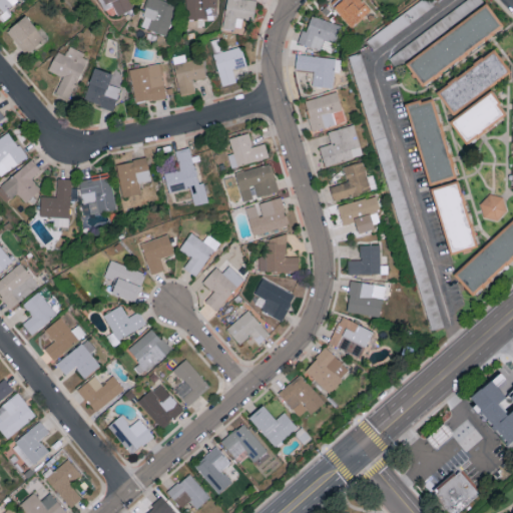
[(0,0),(0,17),(21,1),(20,0),(0,0)]
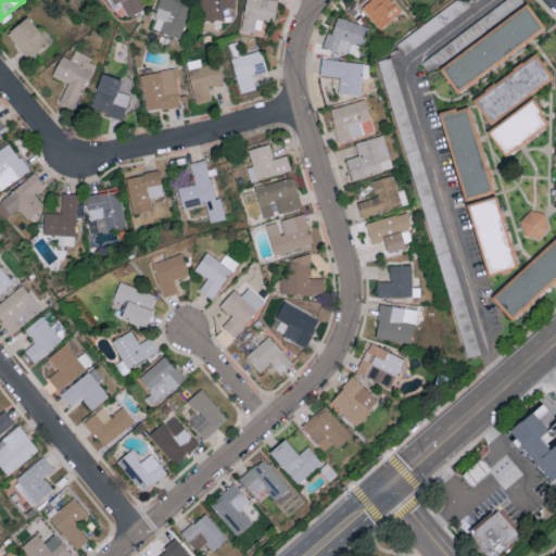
[(110,0),(114,9),(124,4),(128,15),(144,9),(141,0),(110,0)]
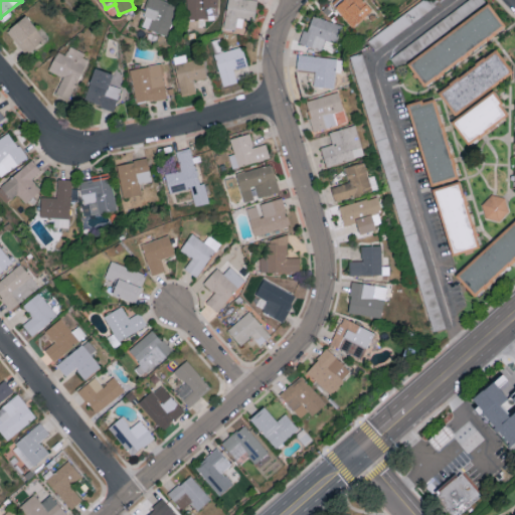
[(177,4),(166,0),(149,0),(140,24),(166,34),(177,4)]
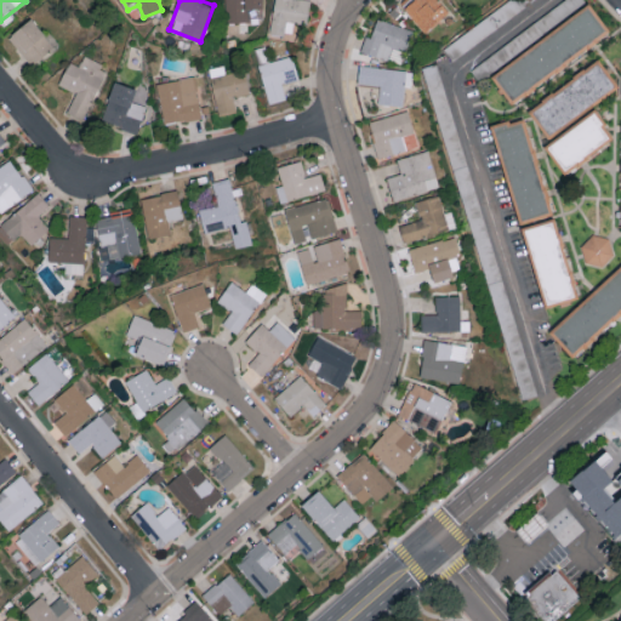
[(263,21),(262,0),(224,0),(226,21),(263,21)]
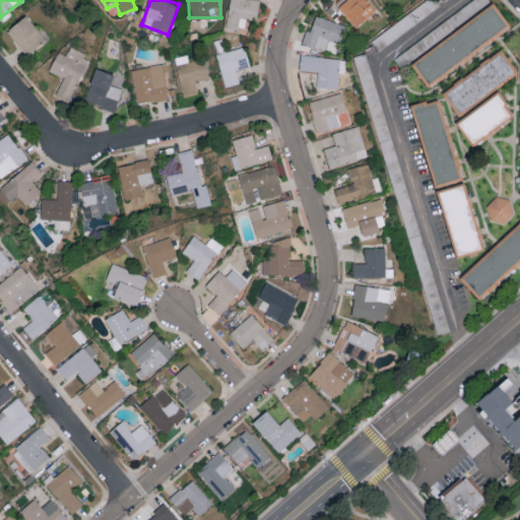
[(230,0),(226,26),(245,29),(247,15),(258,17),(259,0),(230,0)]
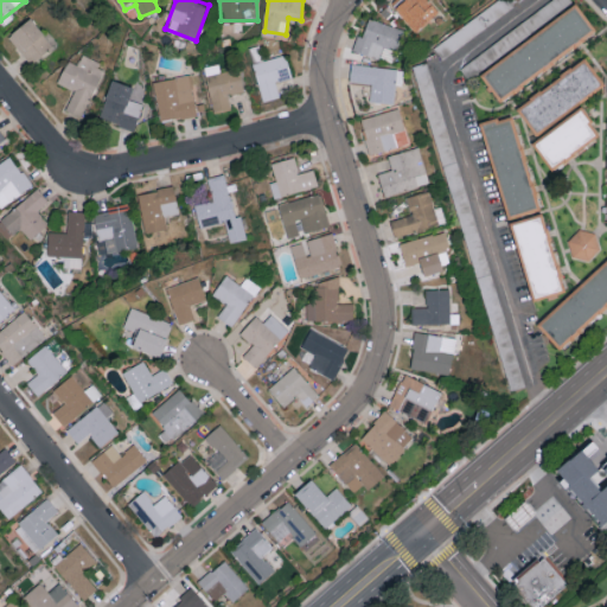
[(439,11),(428,0),(398,0),(393,6),(415,32),(439,11)]
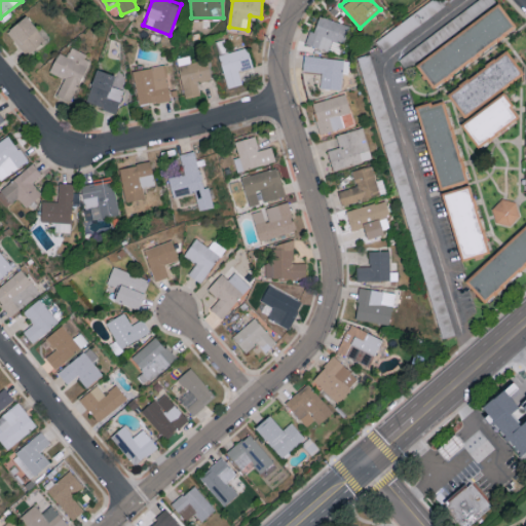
[(415,63),(430,85),(516,27),(500,3),(415,63)]
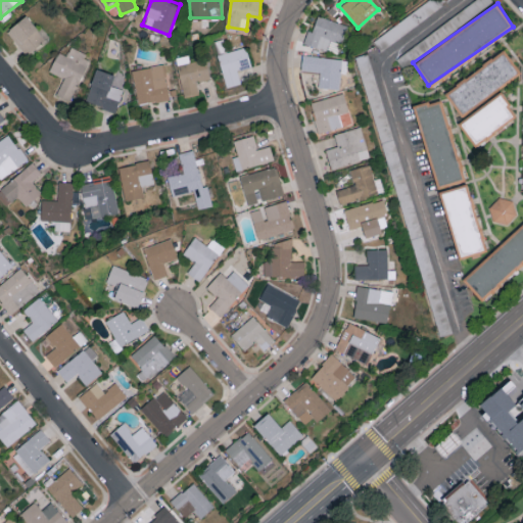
[(24,54),(45,42),(29,14),(7,28),(24,54)]
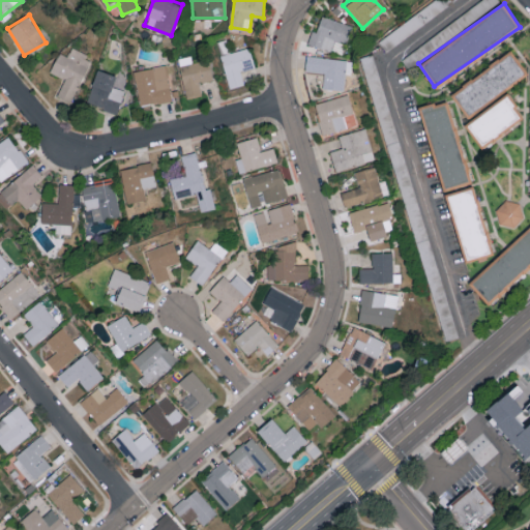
[(307,45),(331,51),(334,40),(347,43),(352,24),(321,16),(317,32),(312,30),(307,45)]
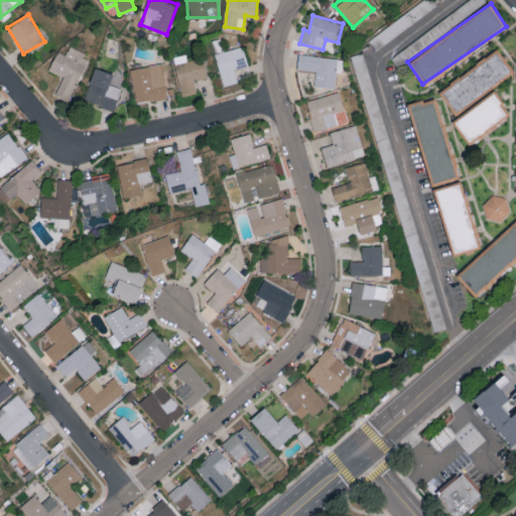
[(70,99),(89,56),(70,47),(67,54),(57,50),(49,70),(63,77),(55,93),(70,99)]
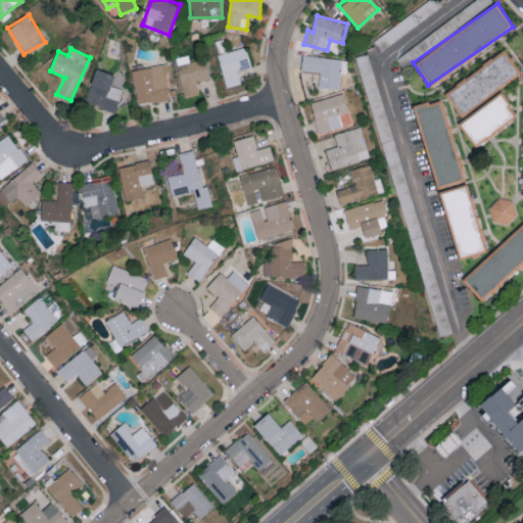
[(219,53),(225,87),(241,84),(238,69),(251,67),(247,48),(219,53)]
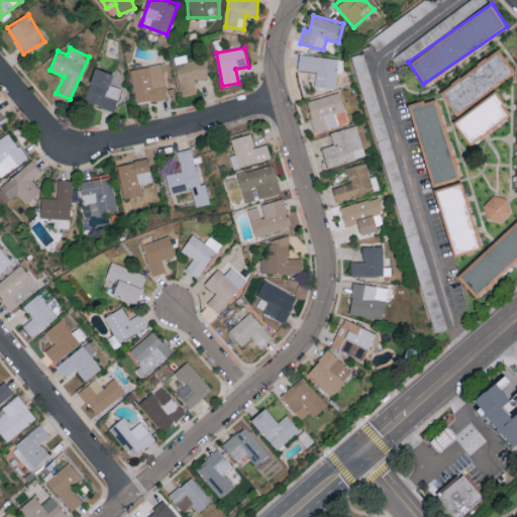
[(440,90),(455,111),(514,71),(499,49),(440,90)]
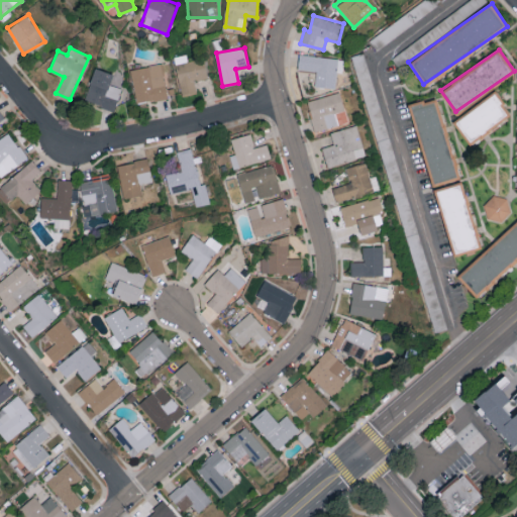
[(209,78),(205,58),(188,61),(187,55),(174,57),(182,96),(196,93),(194,81),(209,78)]
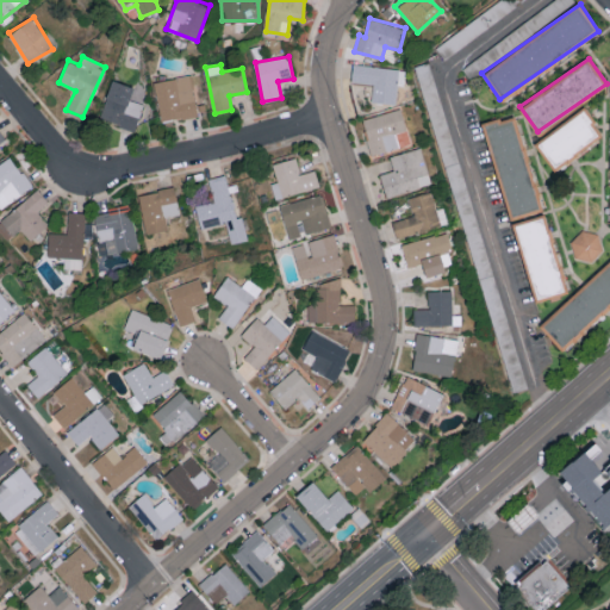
[(399,68),(353,64),(352,81),(374,83),(372,101),(396,104),(399,68)]
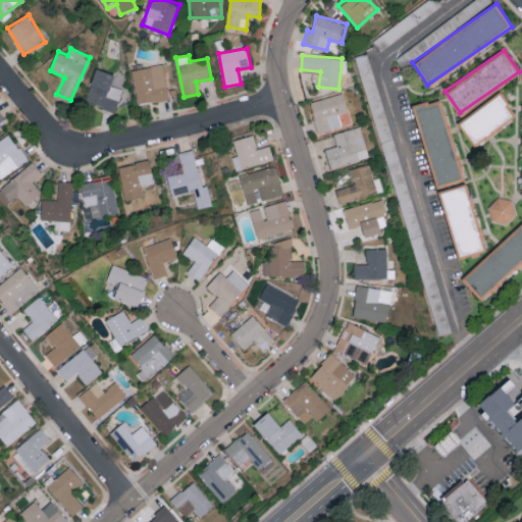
[(133,68),(137,103),(168,99),(164,64),(133,68)]
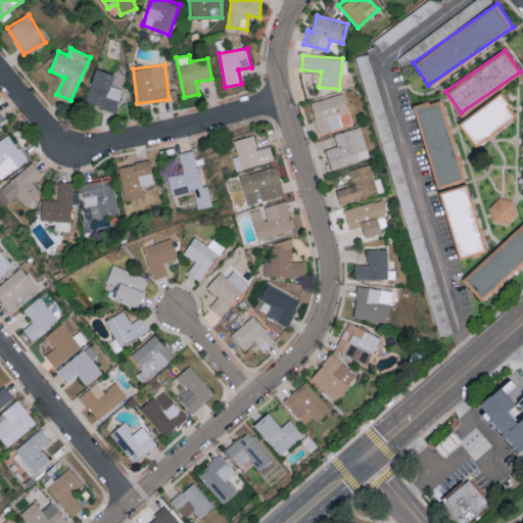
[(123,89),(111,85),(114,74),(95,68),(85,102),(116,111),(123,89)]
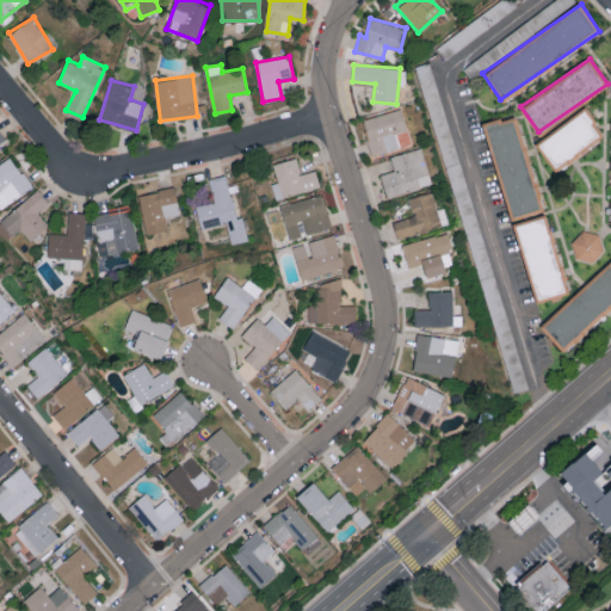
[(407,130),(402,109),(363,118),(372,156),(400,149),(396,134),(407,130)]
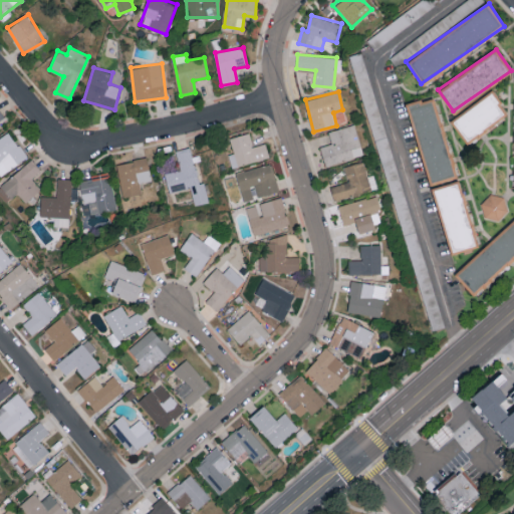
[(453,119),(467,141),(507,113),(493,92),(453,119)]
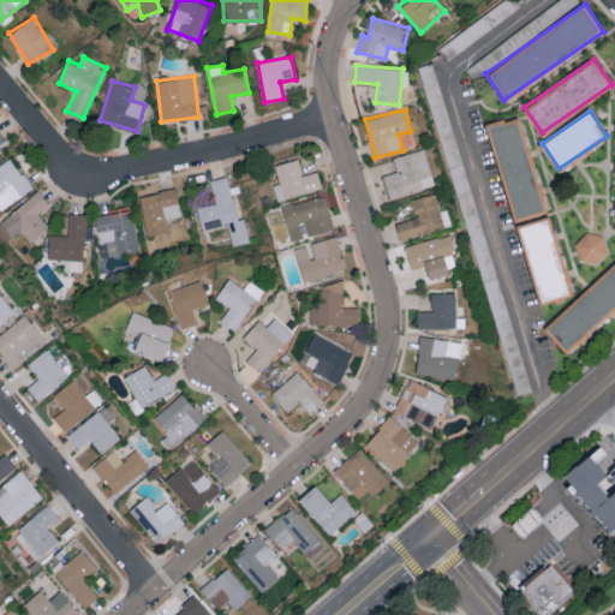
[(511,220),(541,213),(518,117),(488,123),(511,220)]
